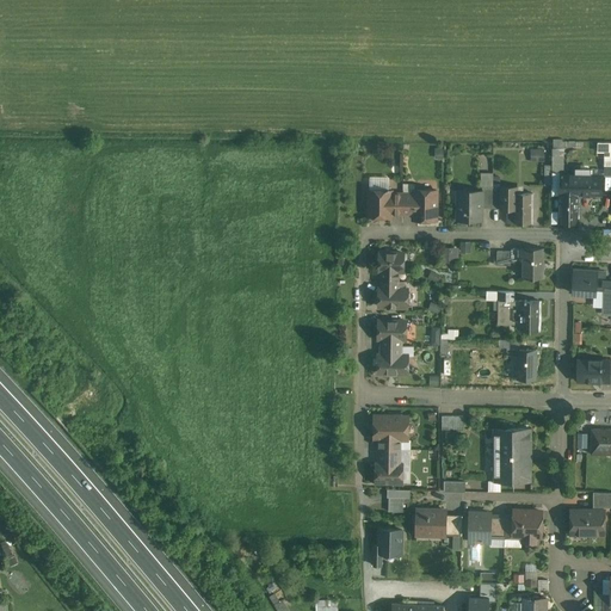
[(610,165),(610,146),(610,141),(597,141),(597,152),(604,152),(604,165),(610,165)]
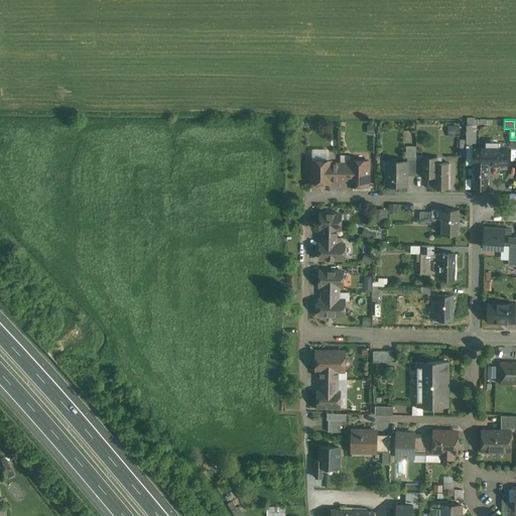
[(448,126),(448,136),(460,135),(459,125),(448,126)]
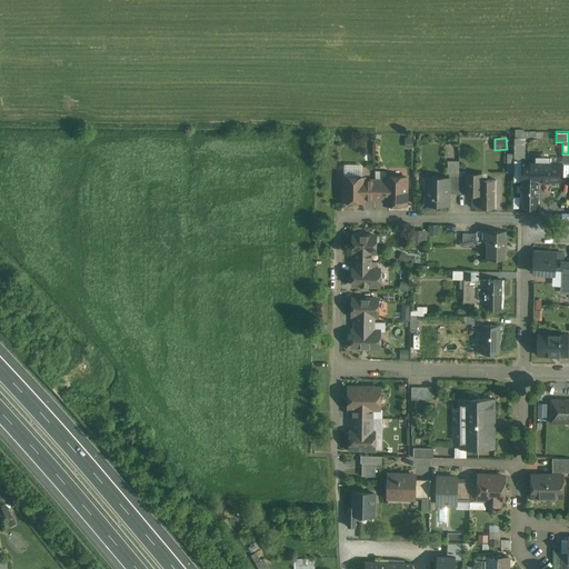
[(459,161),(448,161),(448,175),(449,175),(458,175),(459,175),(459,161)]
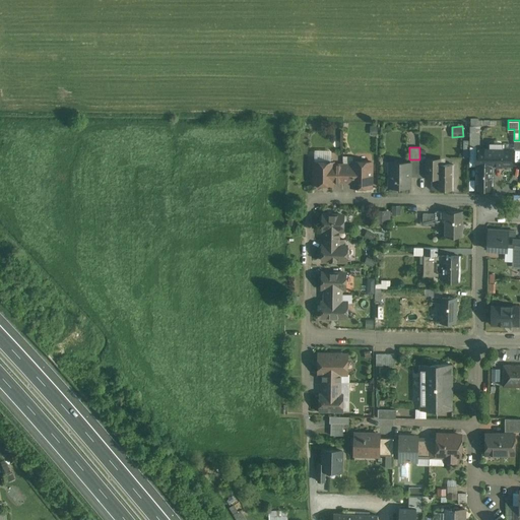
[(512,150),(479,149),(478,148),(476,148),(476,149),(476,160),(476,166),(493,166),(493,167),(511,167),(512,150)]
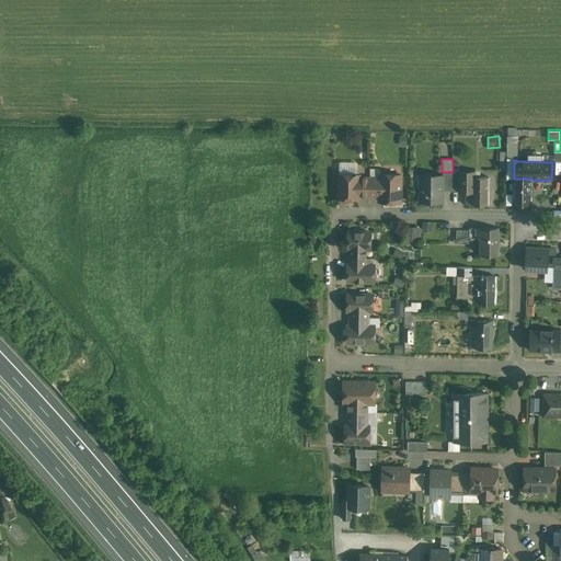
[(451,172),(443,172),(443,175),(443,191),(451,192),(451,172)]
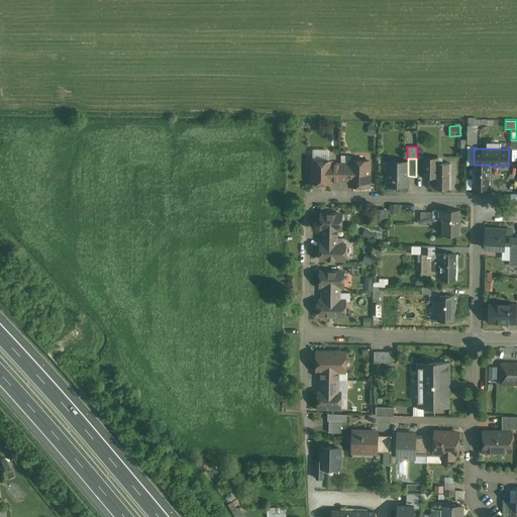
[(417,159),(416,159),(416,177),(428,177),(428,159),(417,159)]
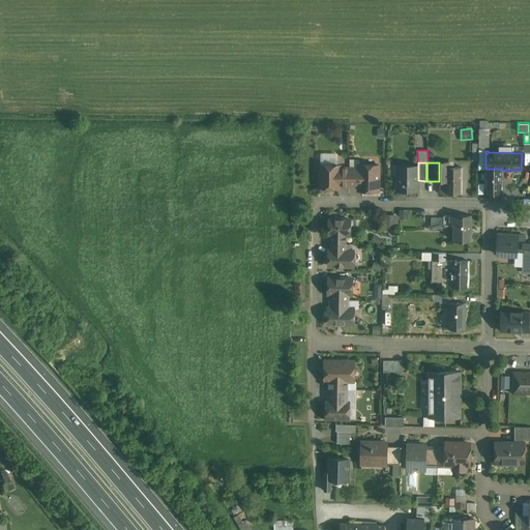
[(334,166),(321,165),(320,187),(322,189),(326,189),(328,188),(339,188),(340,168),(340,166),(337,166),(337,164),(334,164),(334,166)]
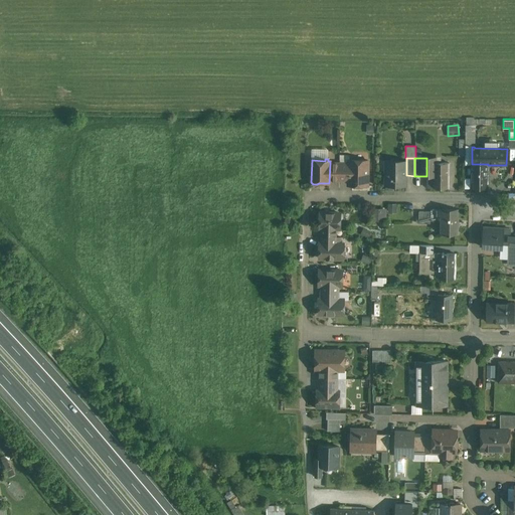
[(368,161),(349,160),(349,163),(347,163),(347,181),(349,181),(349,185),(367,185),(368,161)]
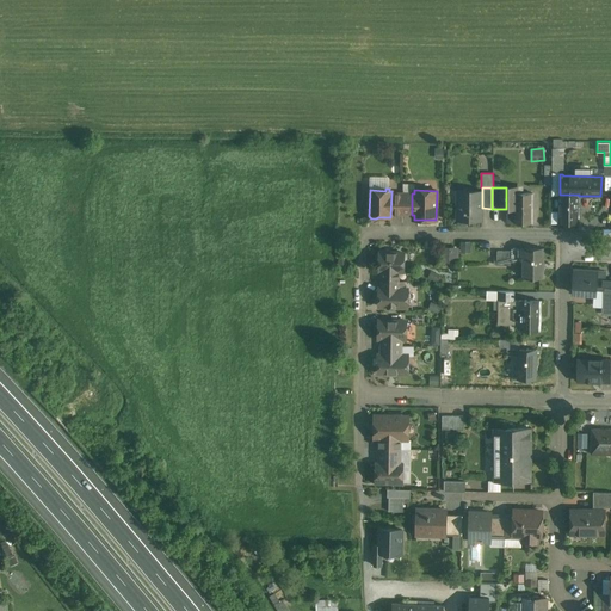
[(482,191),(460,191),(460,204),(457,204),(457,221),(479,221),(479,208),(482,208),(482,191)]
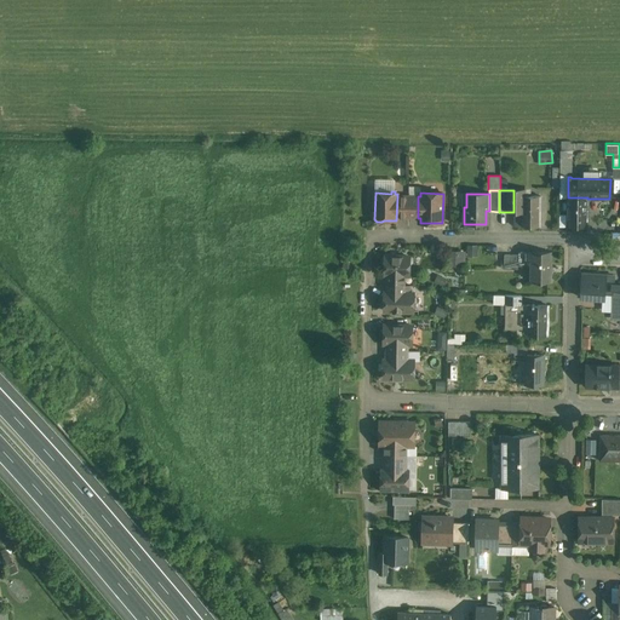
[(409,196),(397,196),(396,218),(408,218),(409,196)]
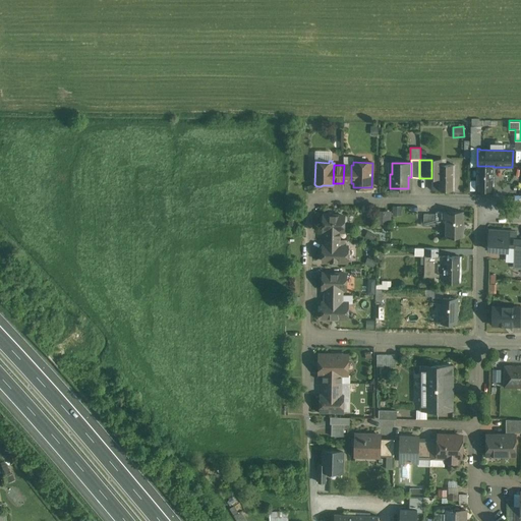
[(454,166),(438,165),(438,182),(432,182),(432,190),(454,190),(454,166)]
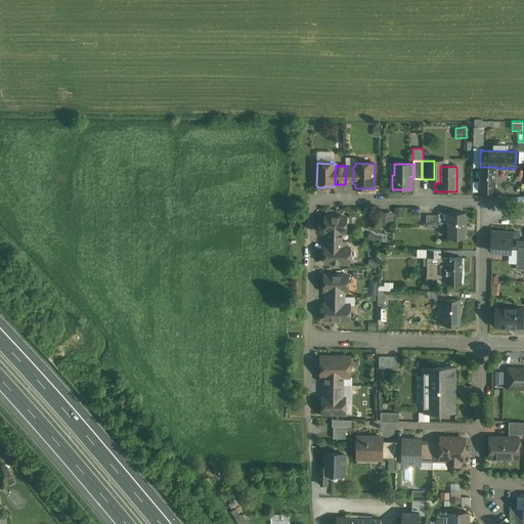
[(496,167),(480,167),(480,168),(480,183),(480,192),(496,192),(496,168),(496,167)]
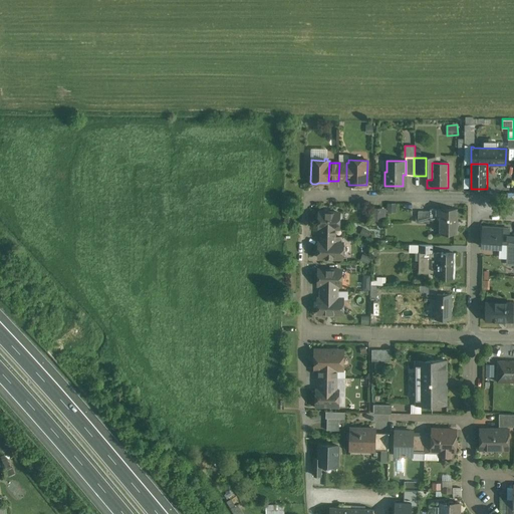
[(387,203),(388,212),(396,212),(396,203),(387,203)]
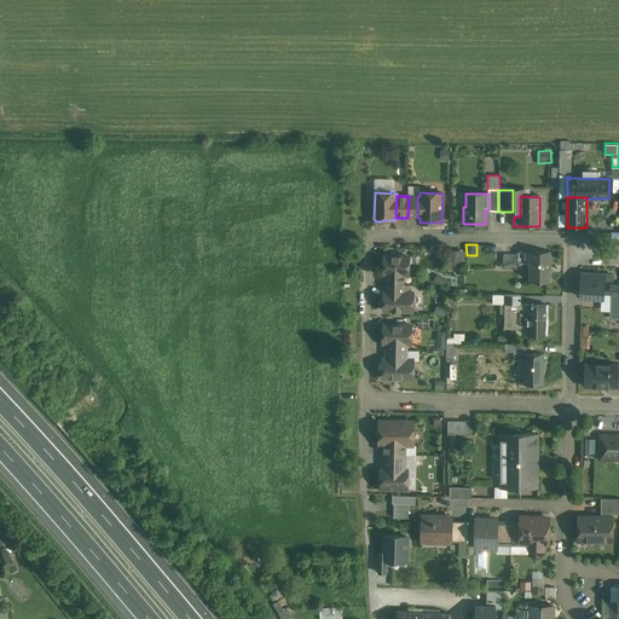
[(531,253),(518,252),(518,255),(518,266),(531,266),(531,253)]
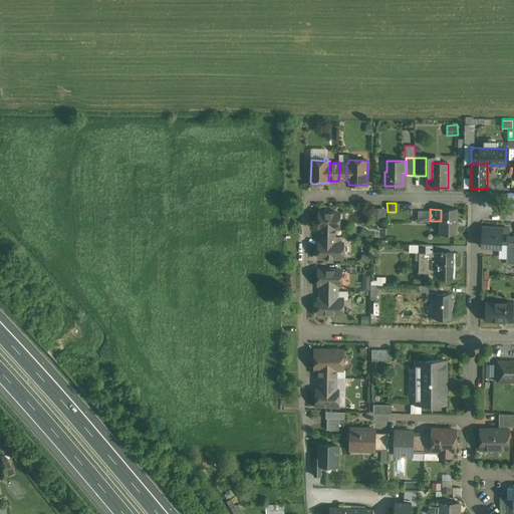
[(458,210),(441,209),(441,210),(441,221),(440,234),(457,234),(458,210)]
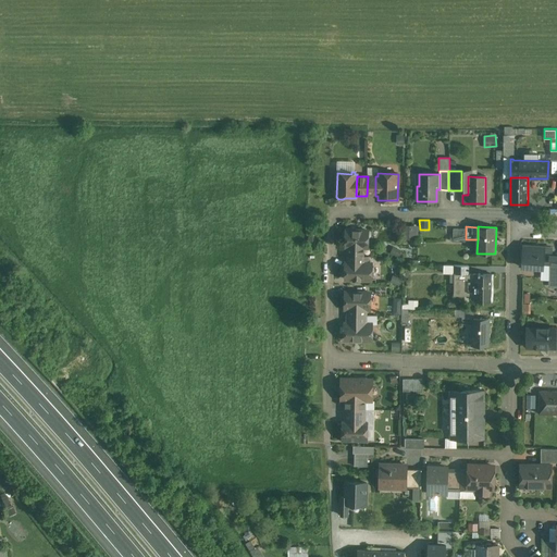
[(466,230),(453,230),(453,242),(466,243),(466,239),(466,230)]
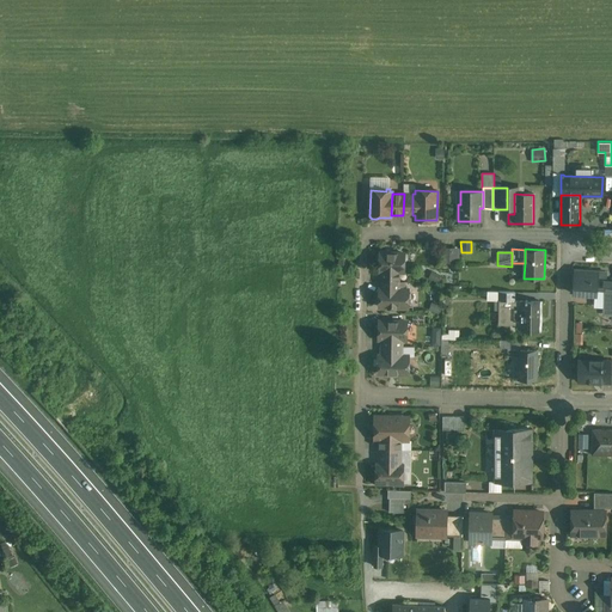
[(404,254),(380,254),(378,256),(378,261),(380,263),(380,271),(399,271),(404,271),(404,263),(407,261),(407,256),(404,254)]
